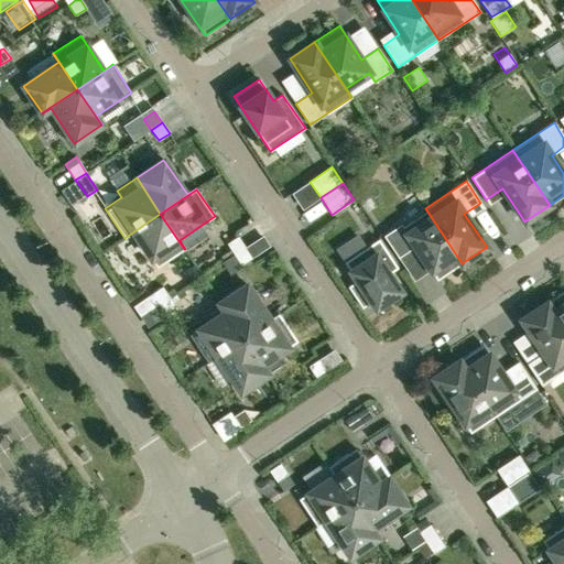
[(437,280),(462,263),(425,208),(424,208),(430,217),(408,232),(401,224),(383,236),(399,258),(414,247),(437,280)]
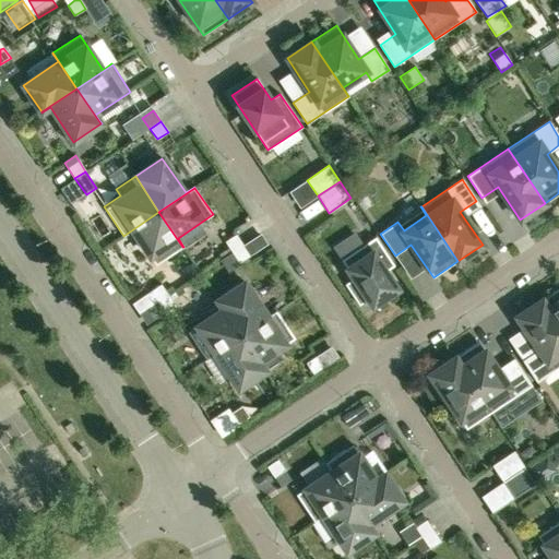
[(156,265),(182,247),(158,212),(123,236),(132,230),(156,265)]
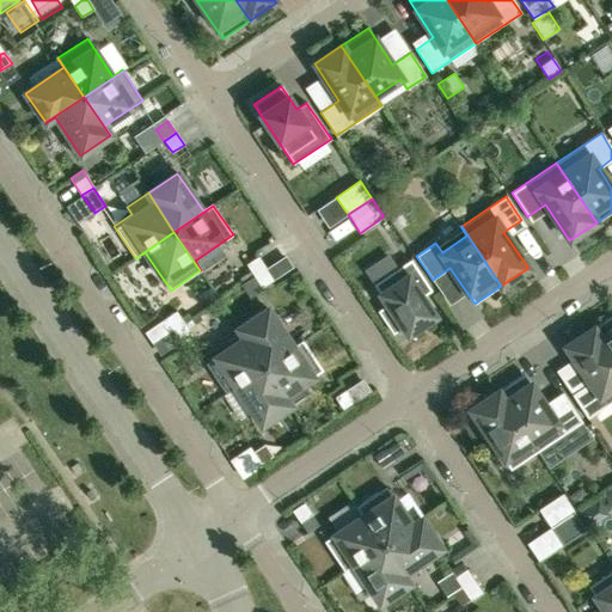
[(246,264),(254,276),(265,268),(258,256),(246,264)]
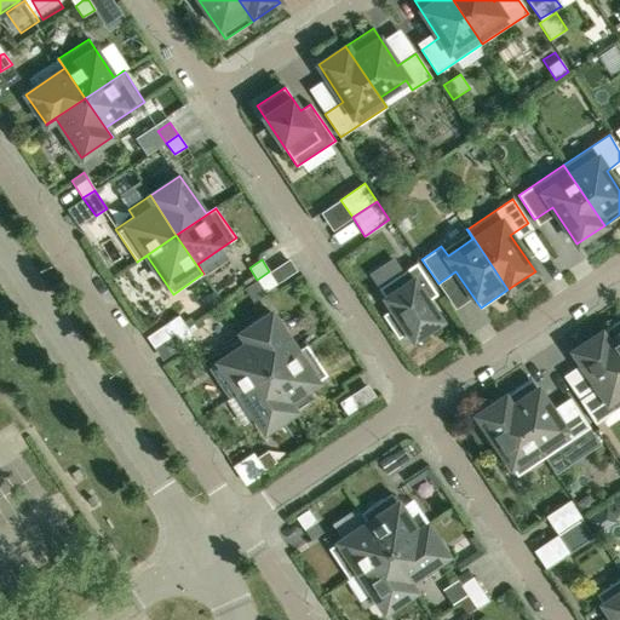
[(413,339),(441,321),(428,300),(437,294),(417,263),(379,288),(392,309),(383,315),(399,338),(408,332),(413,339)]
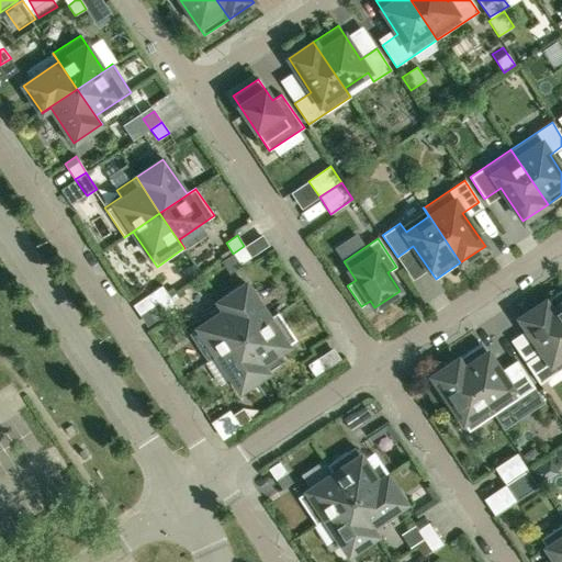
[(233,254),(234,255),(221,263),(223,268),(237,259),(240,265),(251,257),(244,246),(233,254)]
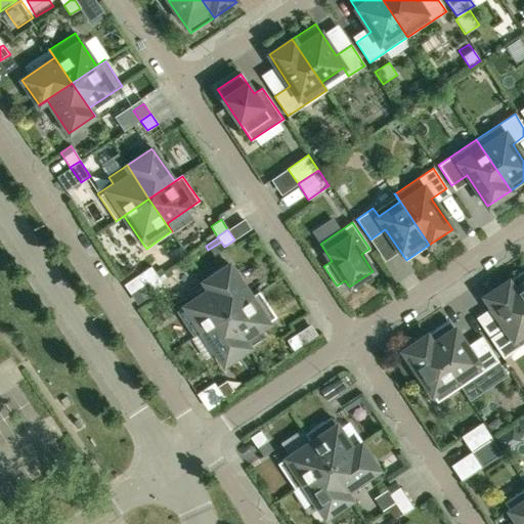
[(226,314),(260,292),(259,292),(251,297),(229,264),(204,280),(226,314)]
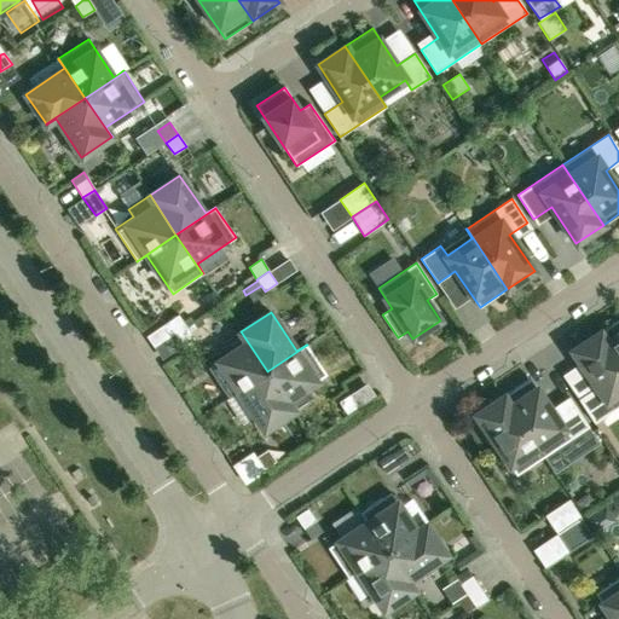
[(174,335),(186,327),(178,314),(166,323),(174,335)]
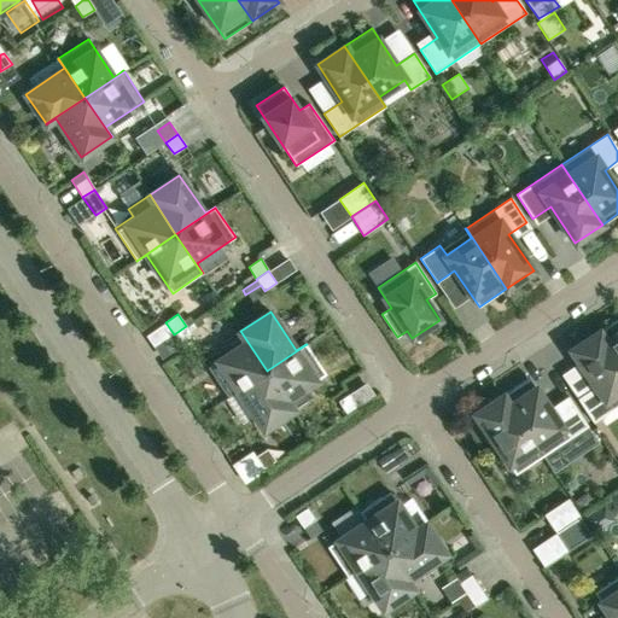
[(199,318),(193,322),(197,328),(204,322),(200,318),(199,318)]
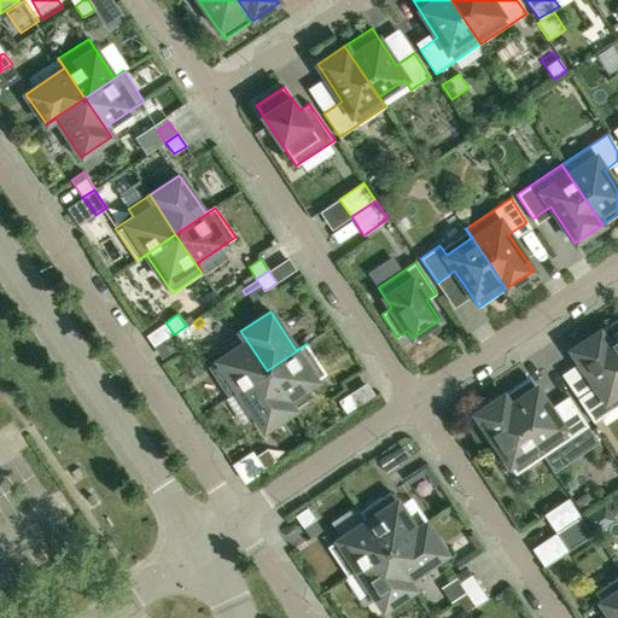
[(617,318),(598,332),(617,361),(617,318)]
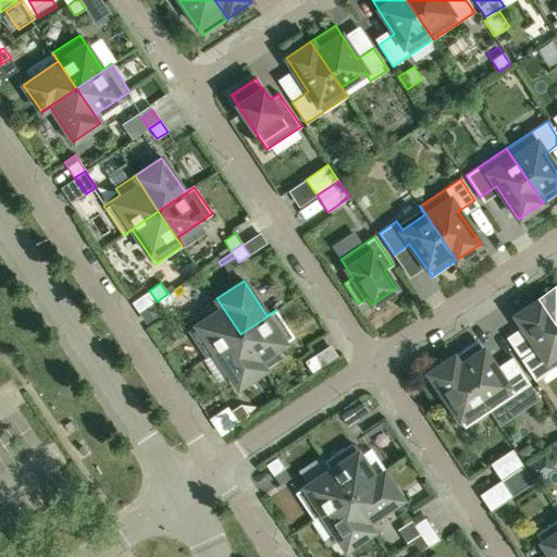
[(168,294),(157,301),(163,311),(174,305),(168,294)]
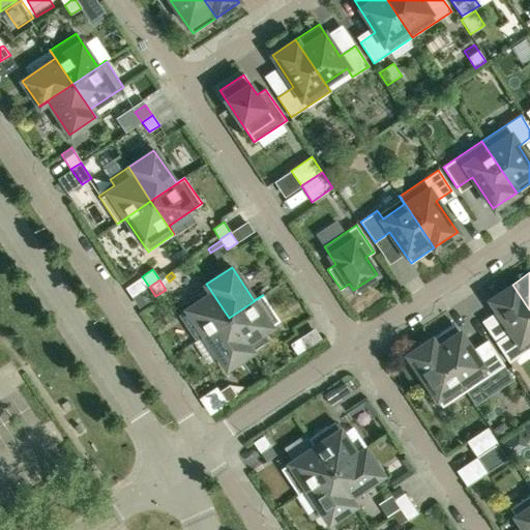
[(195,341),(229,318),(206,284),(206,285),(211,293),(178,315),(195,341)]
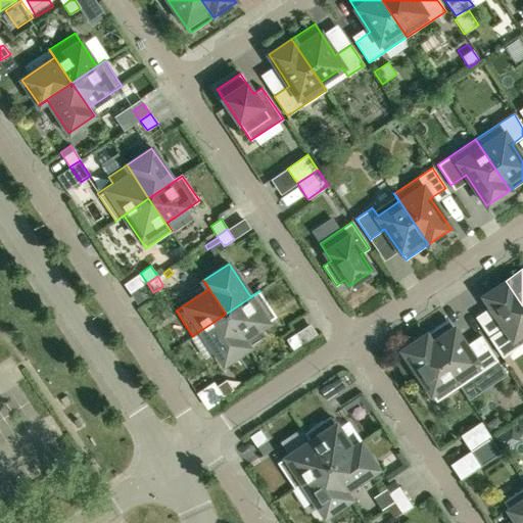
[(522,305),(506,281),(483,296),(504,327),(489,337),(503,358),(522,343),(522,305)]
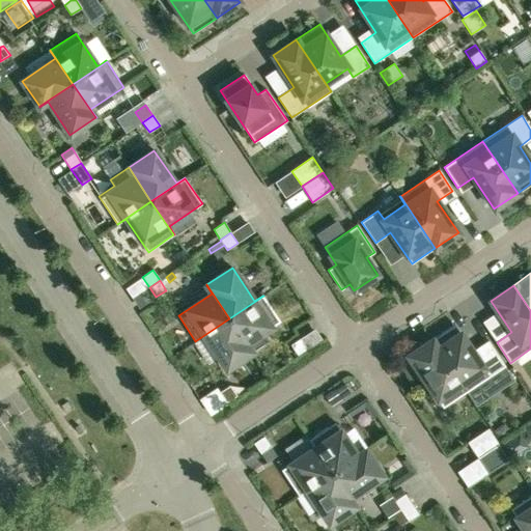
[(263,296),(229,318),(252,353),(252,352),(247,343),(280,322),(263,296)]
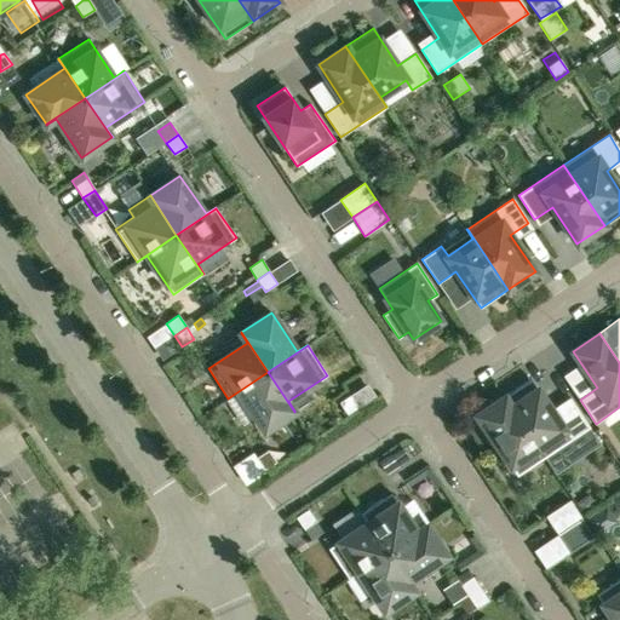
[(229,399),(239,392),(264,431),(294,412),(268,372),(228,399),(229,399)]
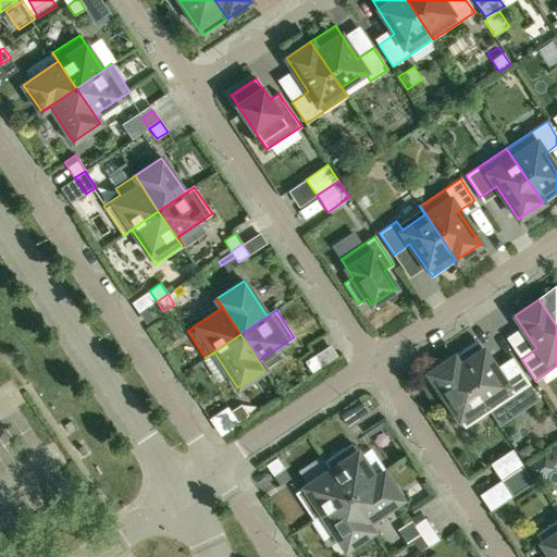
[(478,341),(453,357),(489,411),(530,384),(516,362),(499,373),(478,341)]
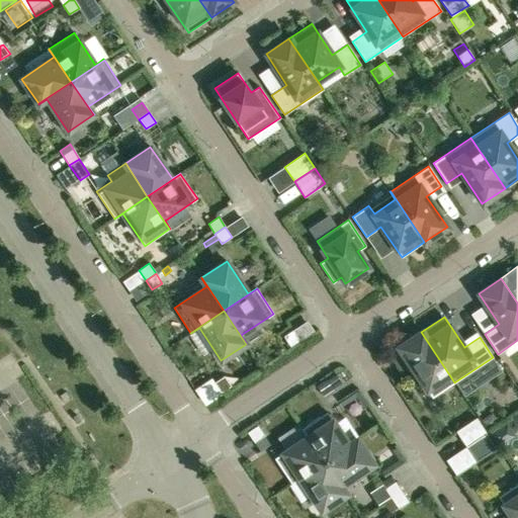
[(300,340),(293,330),(283,336),(290,346),(300,340)]
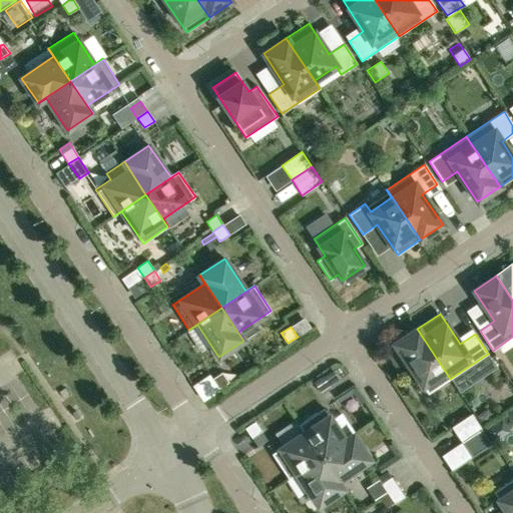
[(394,344),(428,394),(450,379),(417,329),(394,344)]
